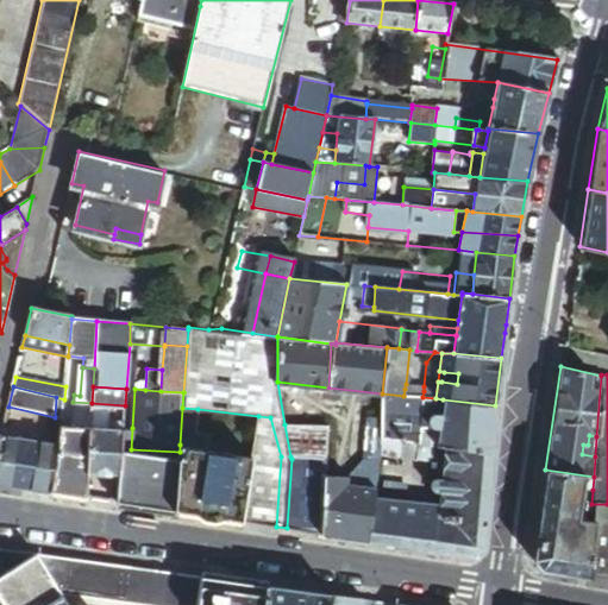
[(490,454),(495,405),(443,399),(436,398),(422,397),(403,396),(382,394),(381,417),(381,435),(396,439),(402,440),(418,442),(436,446),(444,448),(490,454)]
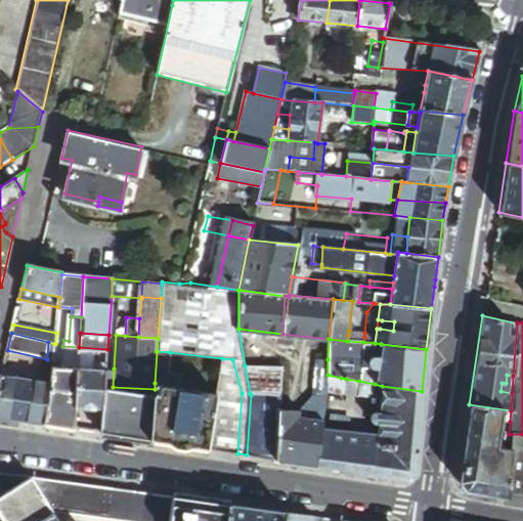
[(168,373),(170,352),(157,351),(155,383),(177,387),(179,374),(168,373)]
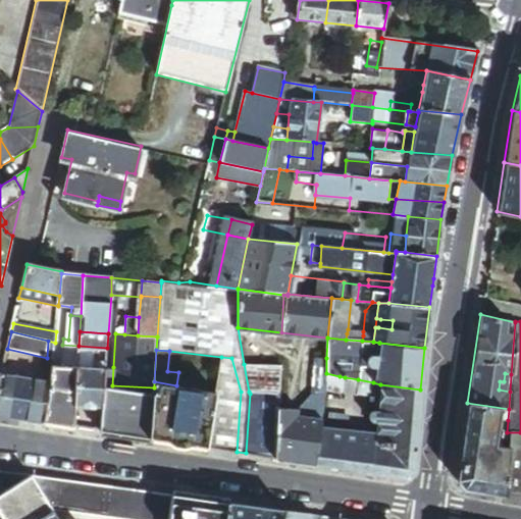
[(209,448),(237,452),(241,392),(231,358),(221,357),(216,393),(209,448)]
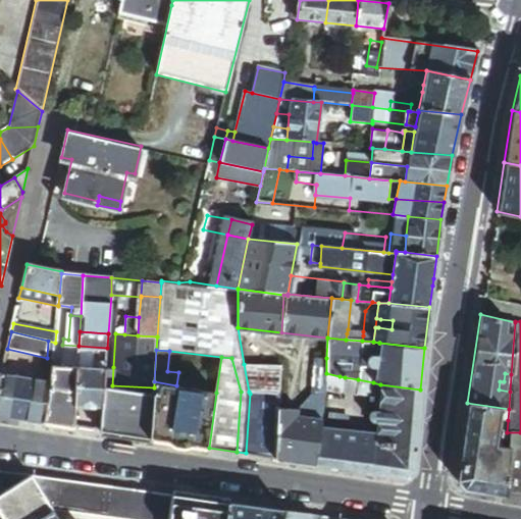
[(312,386),(324,387),(326,373),(326,358),(314,357),(312,386)]
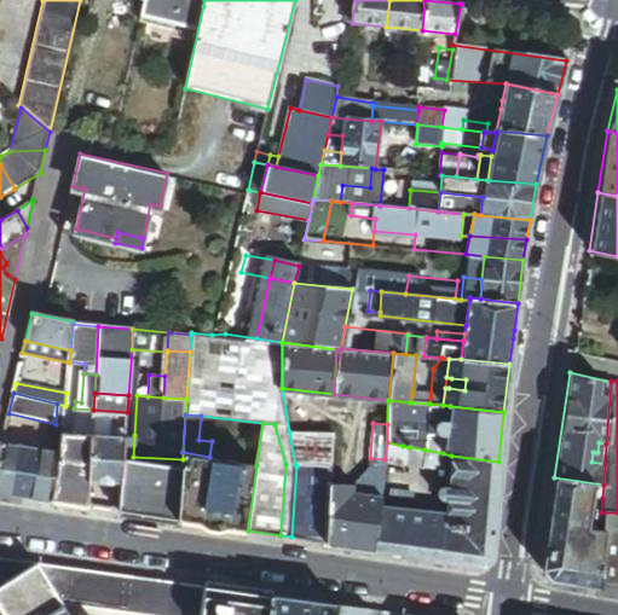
[(90,480),(122,483),(125,456),(126,435),(116,434),(92,431),(92,435),(90,480)]
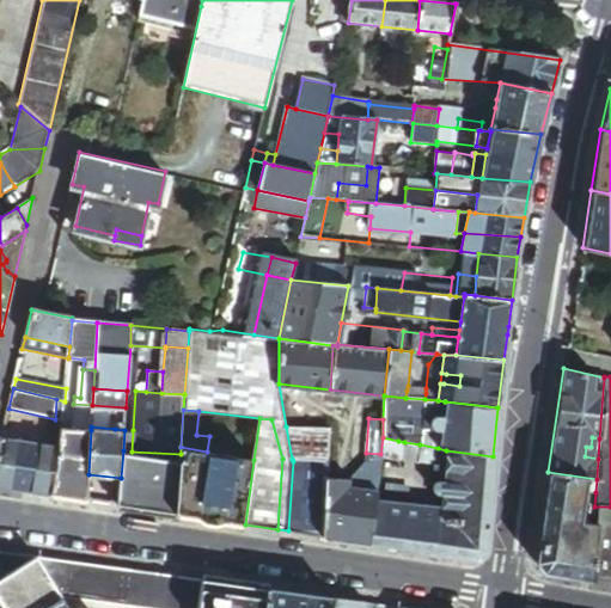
[(328,430),(286,427),(292,459),(309,460),(327,461),(328,430)]
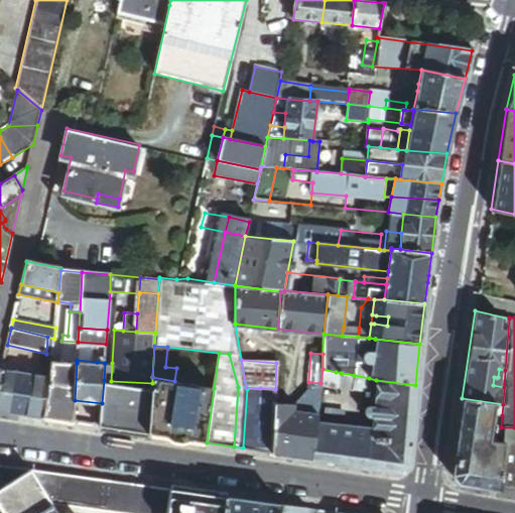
[(44,416),(74,421),(75,400),(77,363),(52,361),(51,378),(44,416)]
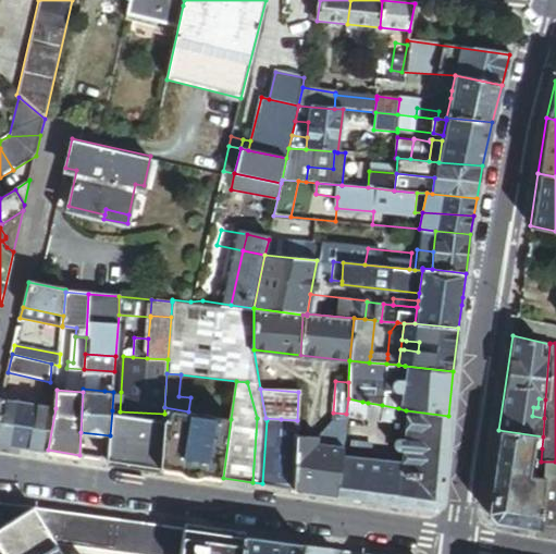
[(113,392),(112,410),(120,411),(121,392),(113,392)]
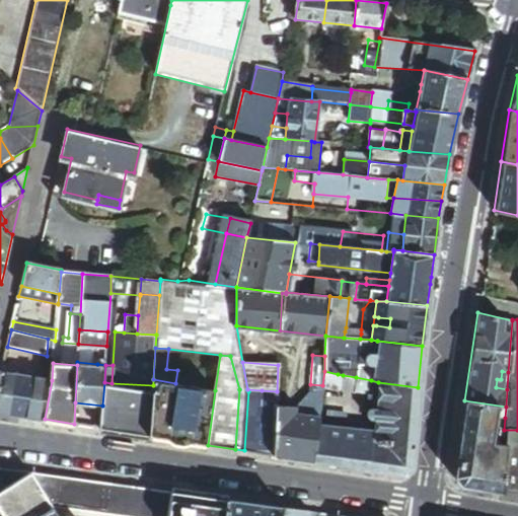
[(52,380),(1,372),(0,377),(0,412),(45,419),(52,380)]
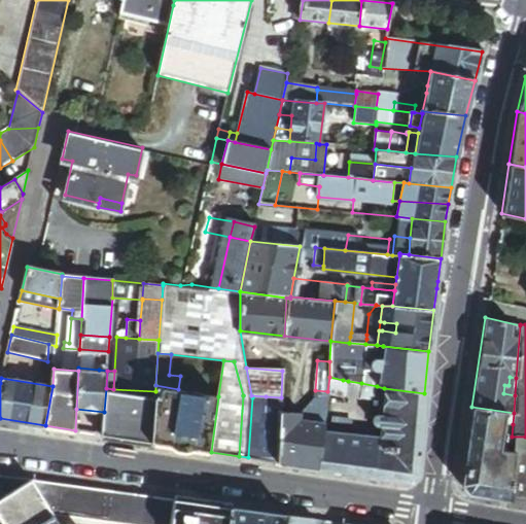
[(361,383),(348,381),(346,395),(358,398),(361,383)]
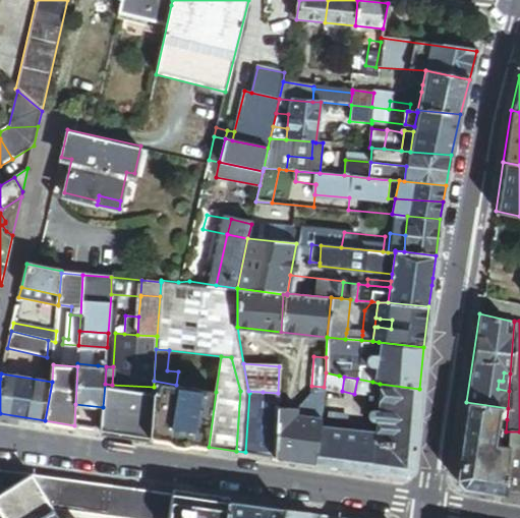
[(154,381),(154,387),(150,438),(209,447),(216,392),(176,385),(154,381)]
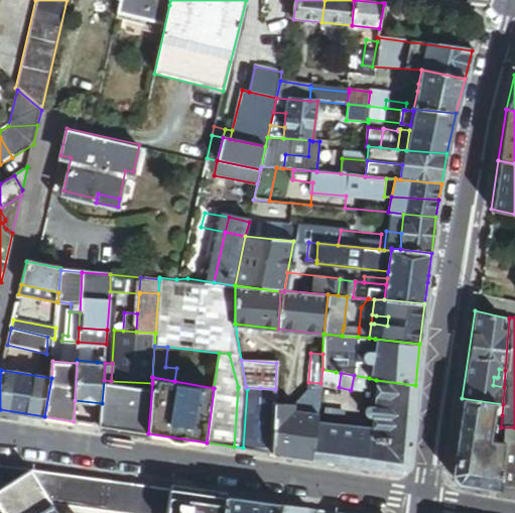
[(104,380),(102,403),(101,425),(148,433),(152,383),(111,381),(104,380)]
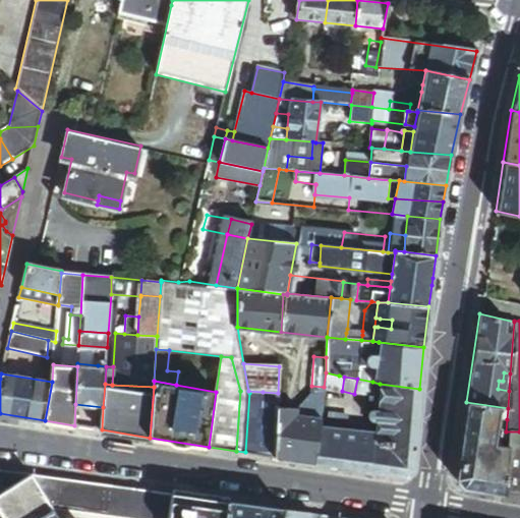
[(415,447),(419,389),(380,384),(378,411),(372,410),(370,411),(368,412),(368,416),(368,418),(370,421),(373,422),(377,422),(376,433),(374,442),(415,447)]
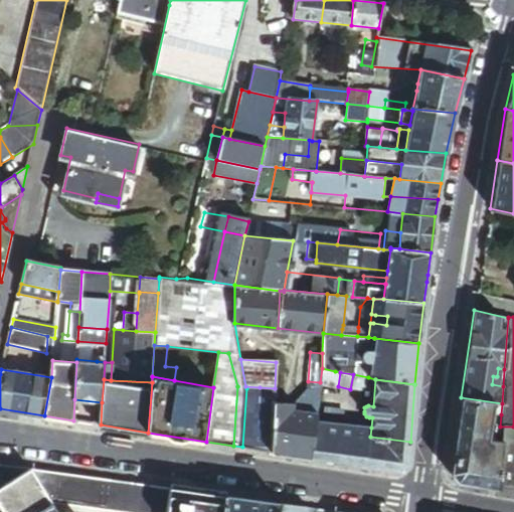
[(319,395),(320,382),(308,381),(307,393),(319,395)]
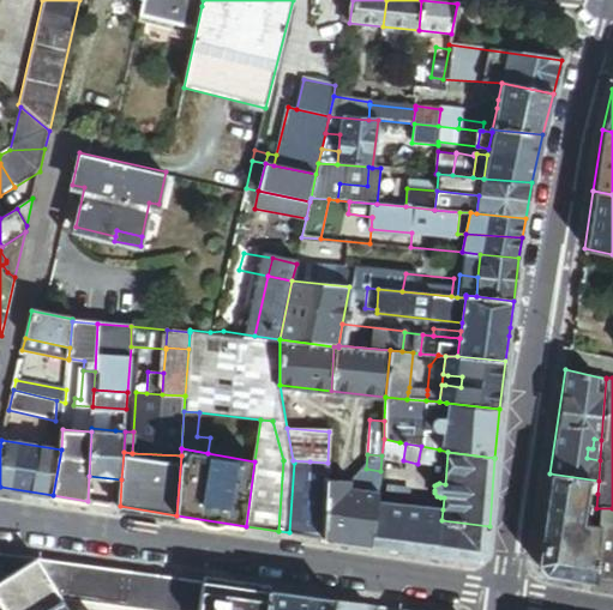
[(308,477),(310,461),(293,460),(294,463),(289,532),(296,533),(301,476),(308,477)]
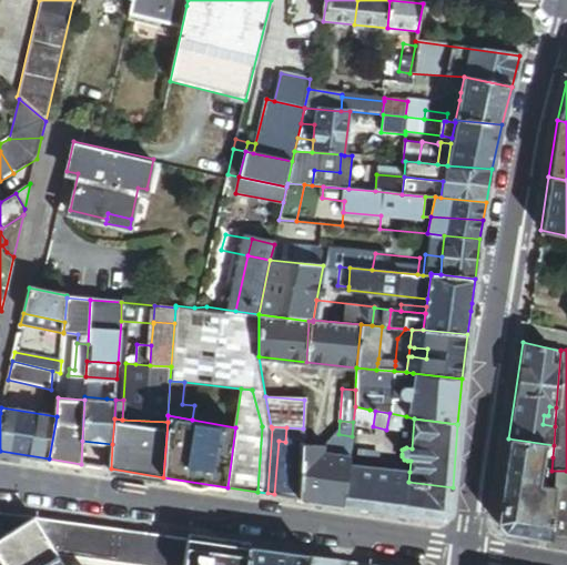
[(285,442),(302,444),(303,429),(286,427),(285,442)]
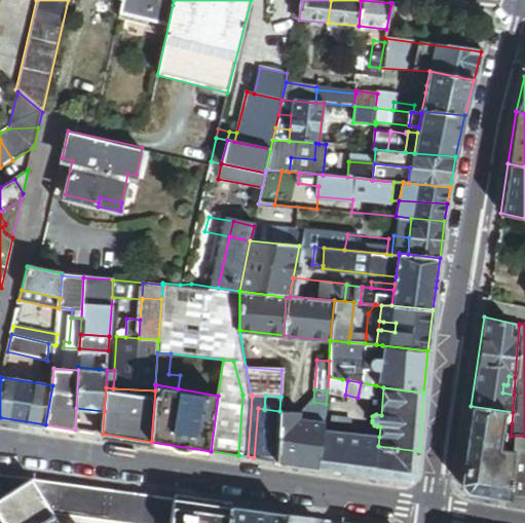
[(325,413),(326,404),(313,402),(299,415),(279,413),(277,461),(319,468),(325,413)]
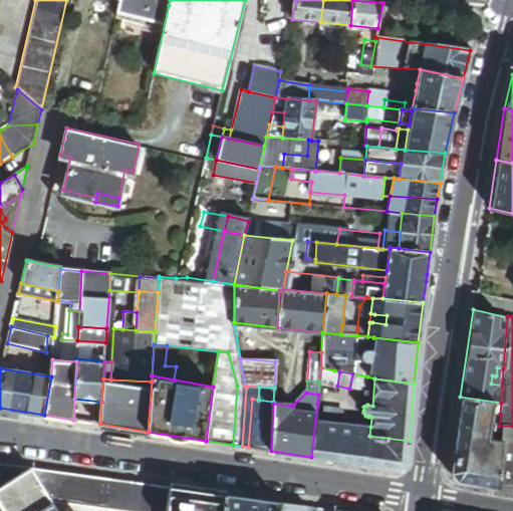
[(331,397),(331,406),(349,408),(358,409),(359,401),(331,397)]
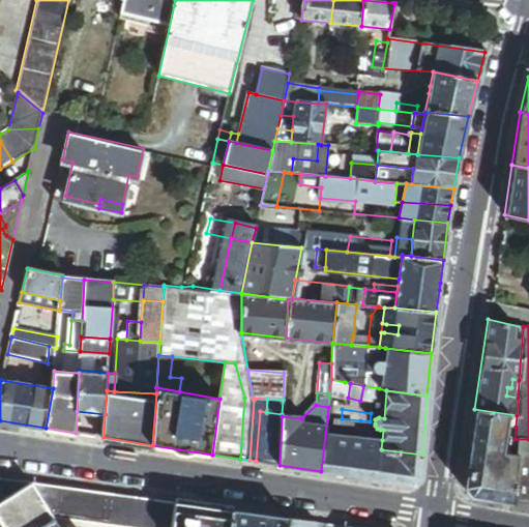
[(516,427),(517,415),(474,409),(462,487),(468,495),(510,502),(513,452),(499,450),(503,426),(516,427)]
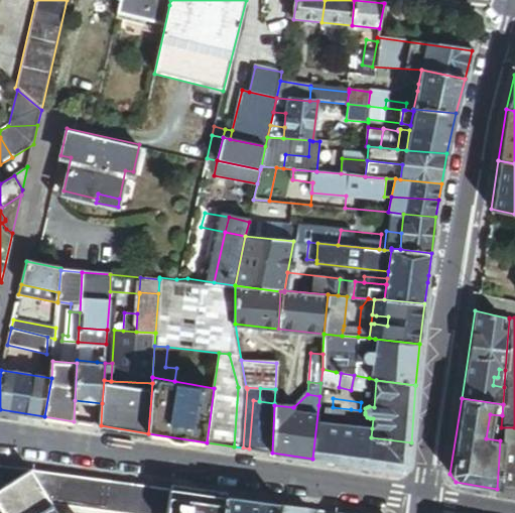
[(274,405),(274,403),(259,401),(253,400),(249,449),(272,453),(274,405)]
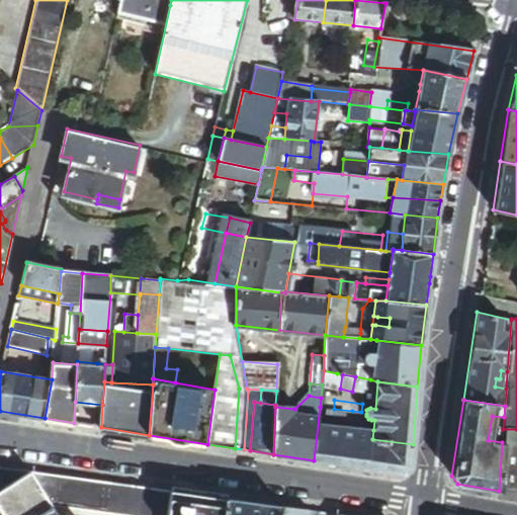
[(334,409),(320,407),(314,460),(402,474),(412,465),(413,444),(372,439),(373,430),(350,427),(332,424),(334,409)]
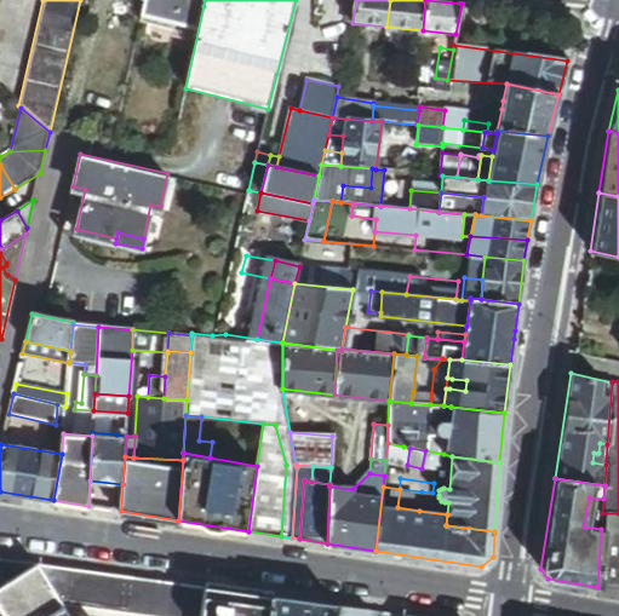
[(422,491),(400,489),(397,507),(419,511),(422,491)]
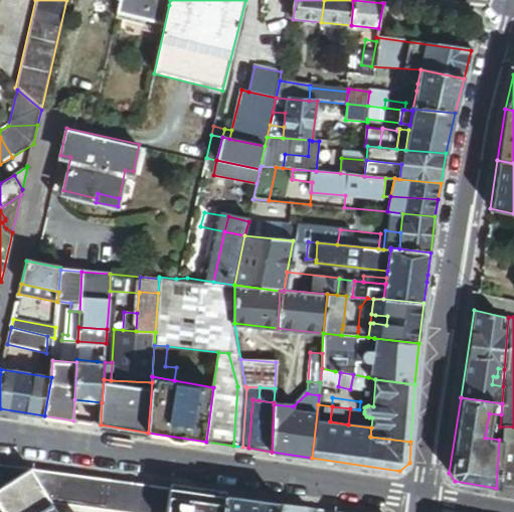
[(496,488),(513,490),(513,427),(500,427),(499,440),(496,488)]
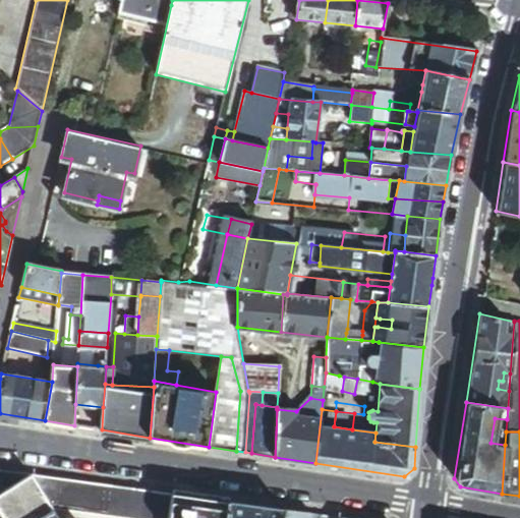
[(147,501),(148,491),(30,473),(2,490),(0,491),(0,517),(57,517),(50,505),(137,517),(168,517),(172,494),(171,494),(170,504),(147,501)]
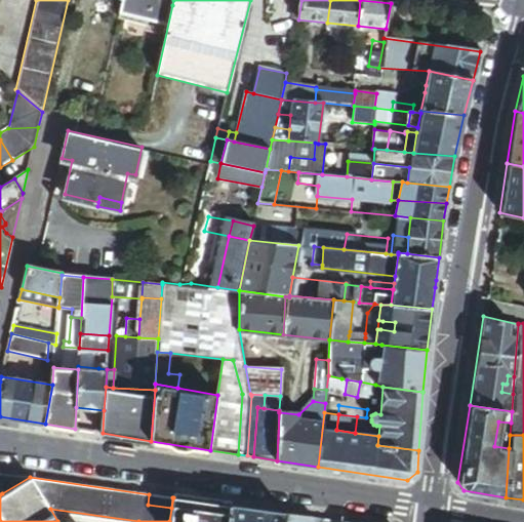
[(171,508),(172,497),(149,494),(148,505),(171,508)]
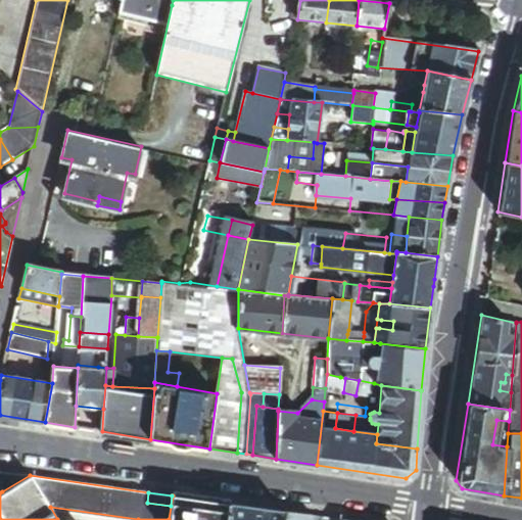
[(225,519),(228,504),(173,495),(169,519),(225,519)]
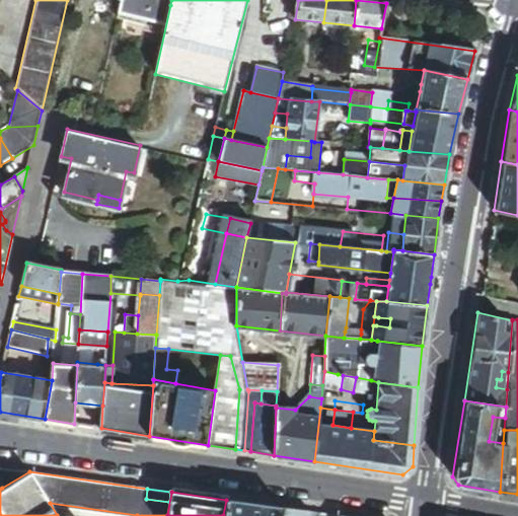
[(280,515),(282,507),(226,500),(223,515),(280,515)]
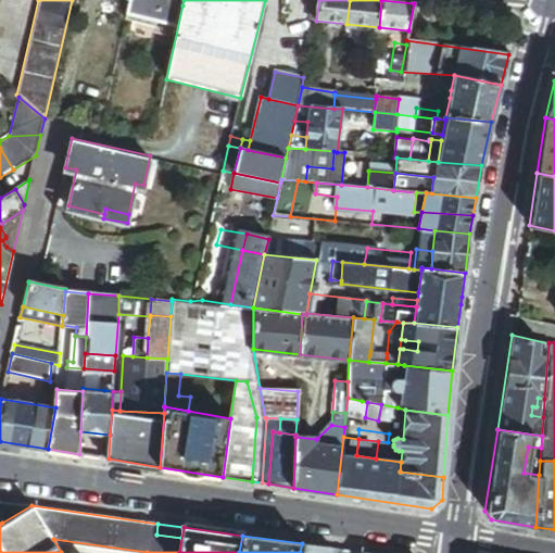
[(329,552),(331,548),(302,543),(300,552),(329,552)]
